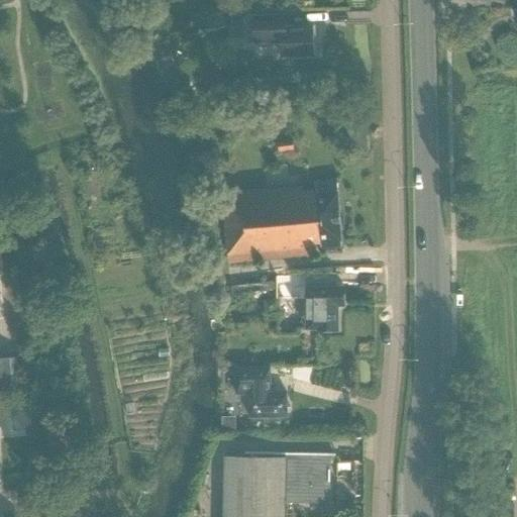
[(292,26),(285,26),(285,15),(243,16),(243,18),(232,18),(232,36),(244,36),(244,40),(280,39),(280,56),(316,55),(315,41),(313,41),(313,27),(292,28),(292,26)]
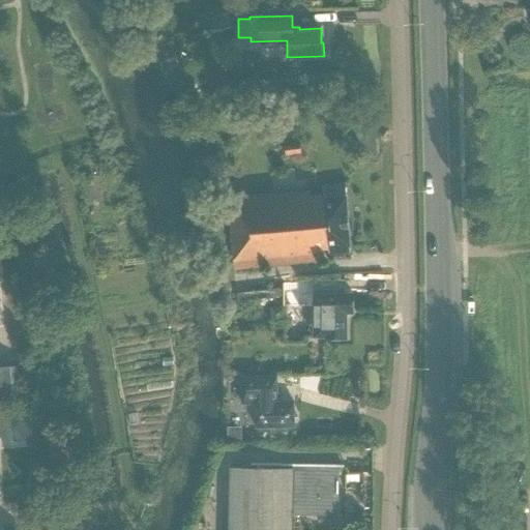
[(286,156),(301,154),(300,145),(284,147),(286,156)]
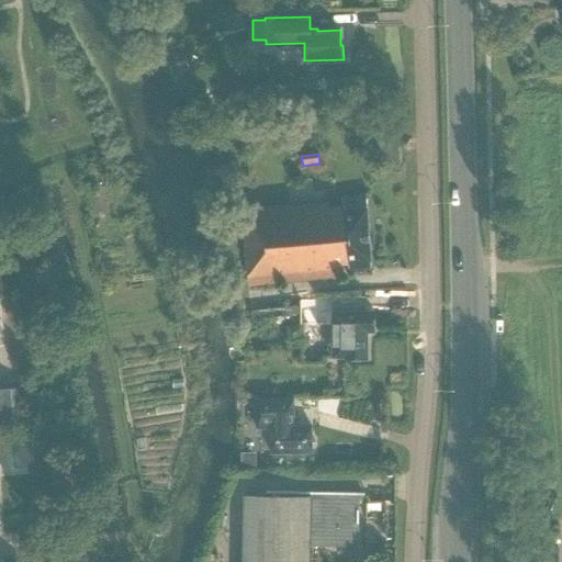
[(348,265),(348,270),(371,268),(366,195),(343,198),(344,206),(328,208),(327,203),(246,210),(248,232),(245,233),(248,285),(344,277),(343,265),(348,265)]
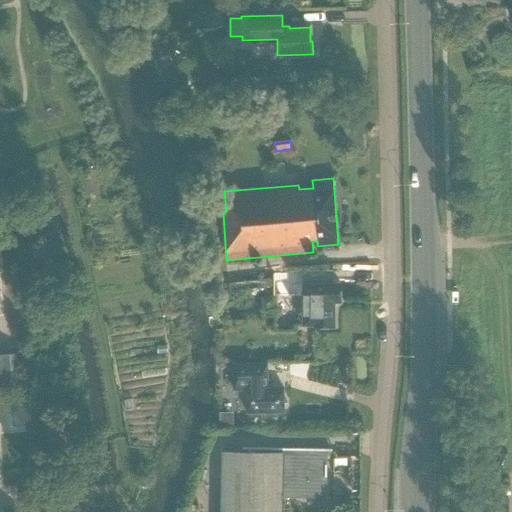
[(272,273),(273,295),(303,295),(303,326),(315,326),(315,327),(334,327),(334,302),(341,302),(341,285),(333,285),(332,270),(302,271),(302,278),(286,279),(286,273),(272,273)]
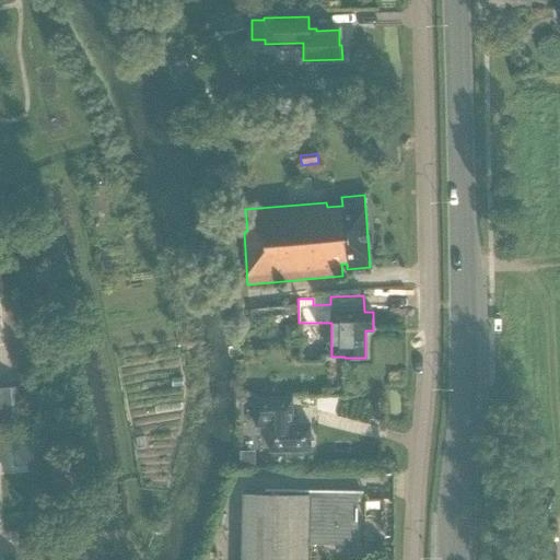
[(0,422),(20,420),(16,385),(0,386),(0,422)]
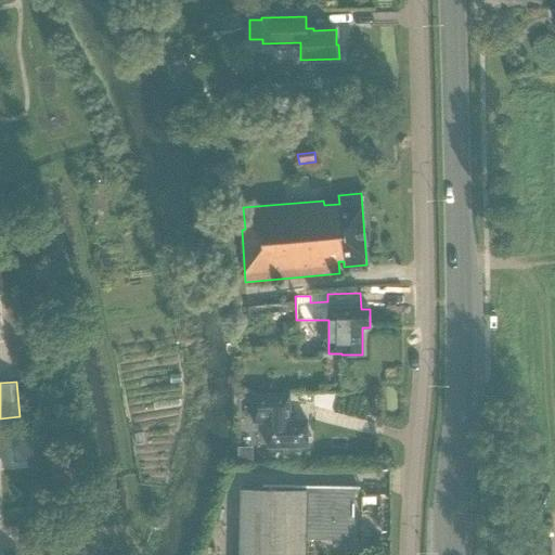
[(267,448),(308,447),(308,421),(291,422),(289,394),(253,394),(253,422),(267,422),(267,448)]
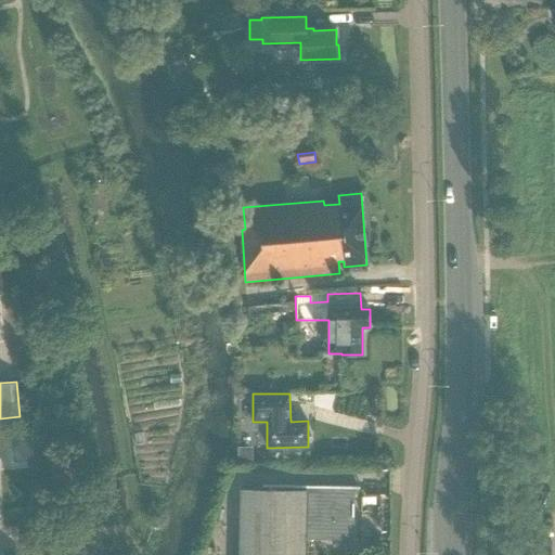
[(268,487),(268,489),(241,489),(239,554),(305,554),(305,533),(338,534),(341,532),(346,530),(348,527),(349,524),(349,488),(358,488),(358,487),(263,486),(263,487),(268,487)]
